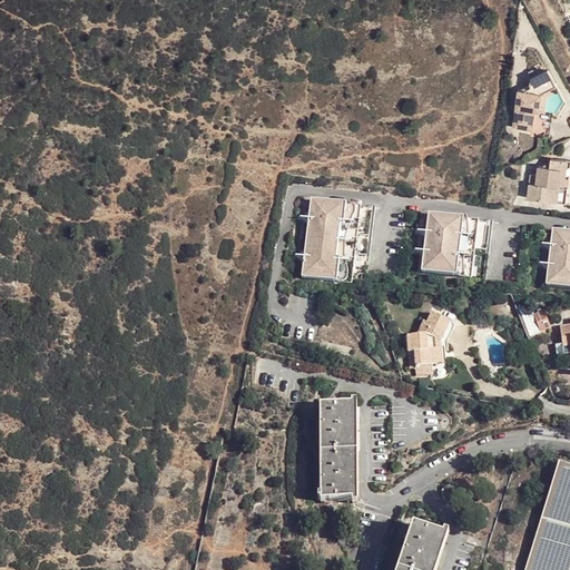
[(543,97),(553,89),(550,84),(541,72),(523,86),(527,89),(522,91),(517,90),(512,127),(530,129),(547,131),(549,115),(541,111),(543,97)]
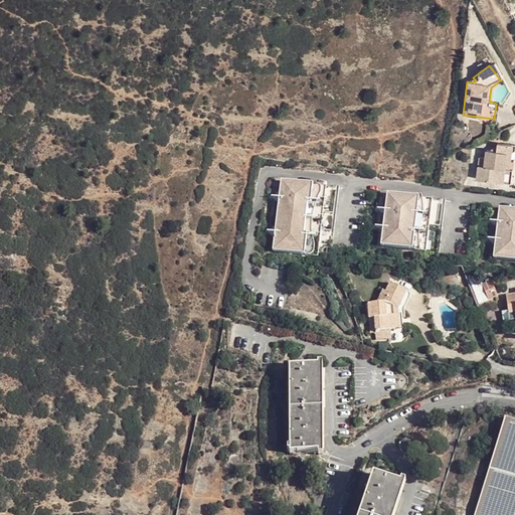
[(495,142),(495,143),(494,150),(487,149),(484,148),(483,156),(477,156),(475,177),(499,180),(501,164),(510,165),(513,144),(495,142)]
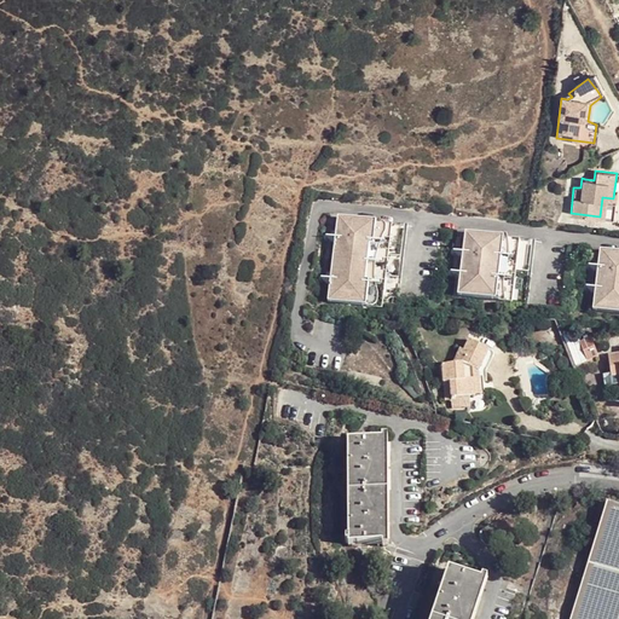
[(609,218),(613,198),(602,197),(600,217),(609,218)]
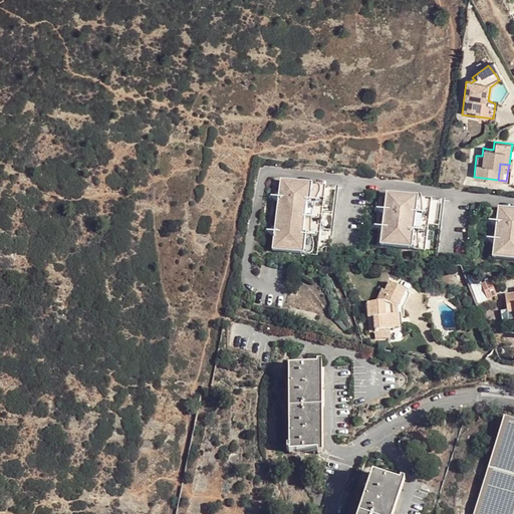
[(329,186),(271,178),(262,247),(306,253),(308,243),(320,244),(329,186)]
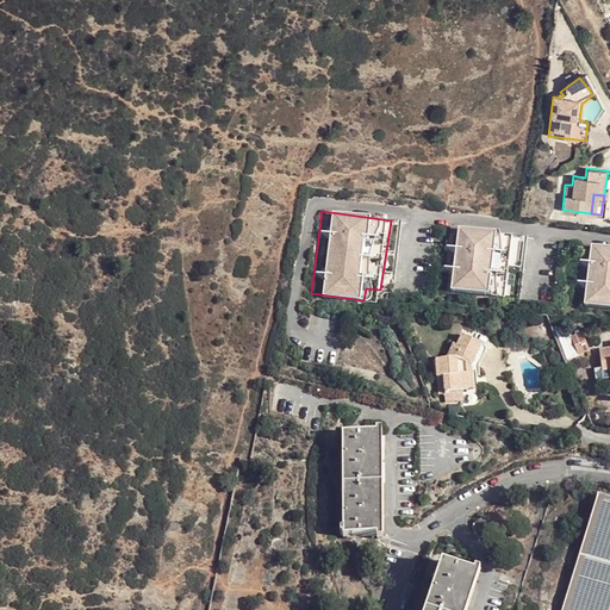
[(518,237),(448,228),(440,290),(510,299),(518,237)]
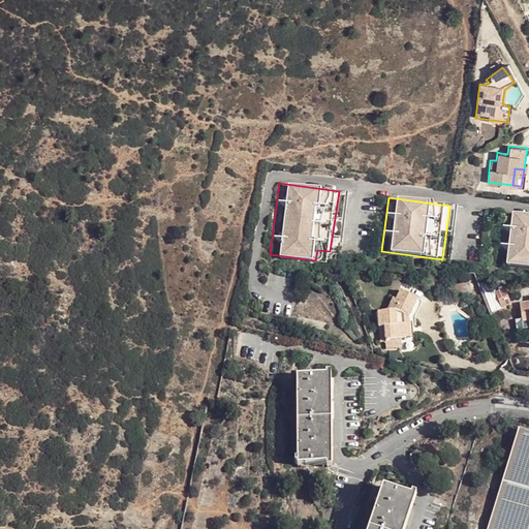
[(528,213),(512,211),(506,263),(528,266),(528,213)]
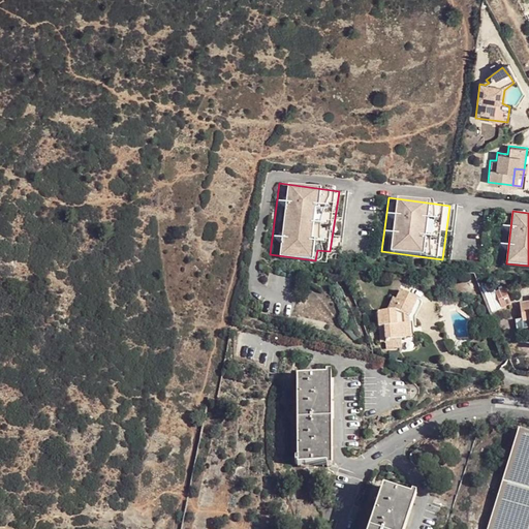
[(407,289),(401,301),(403,302),(399,311),(393,311),(384,310),(384,327),(390,328),(390,341),(390,347),(406,348),(406,339),(411,339),(411,315),(415,315),(425,299),(407,289)]
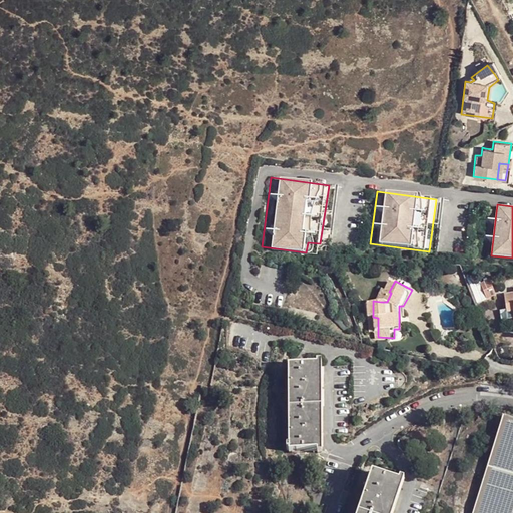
[(496,296),(490,281),(480,285),(486,300),(496,296)]
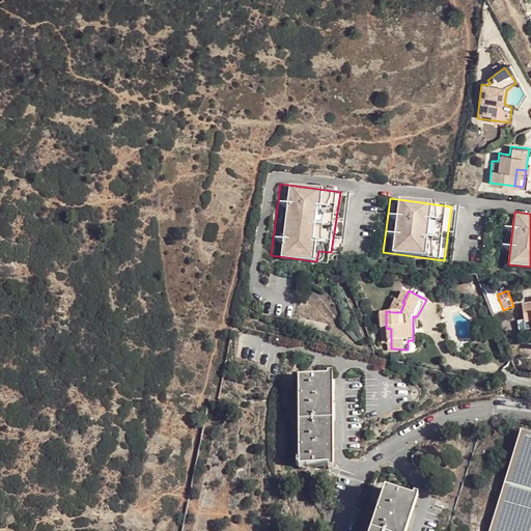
[(404,303),(402,302),(400,301),(394,312),(400,312),(404,303)]
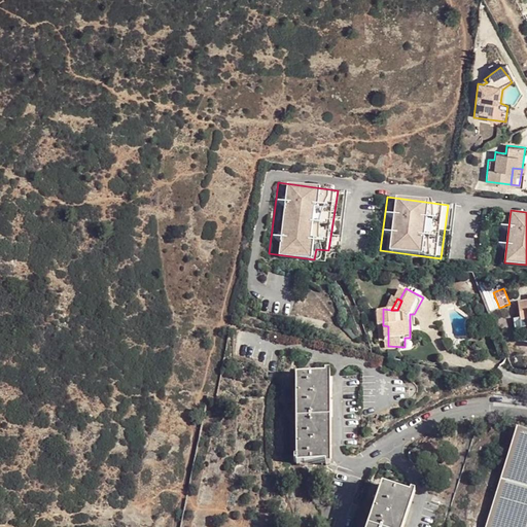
[(526,302),(518,303),(520,320),(516,320),(516,326),(526,325),(526,302)]
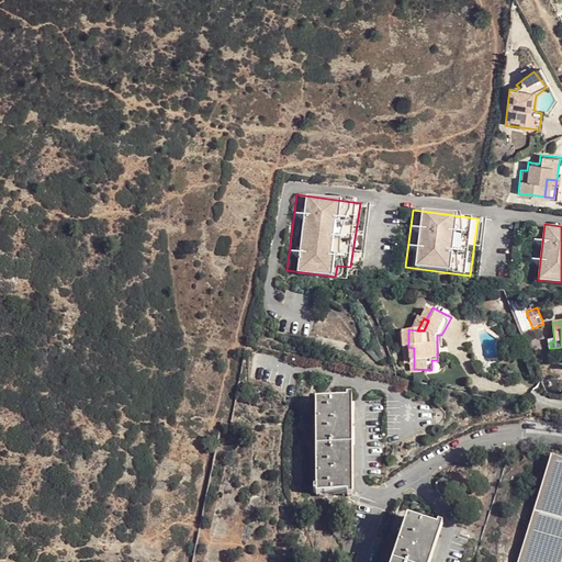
[(355,401),(317,400),(317,493),(353,494),(355,401)]
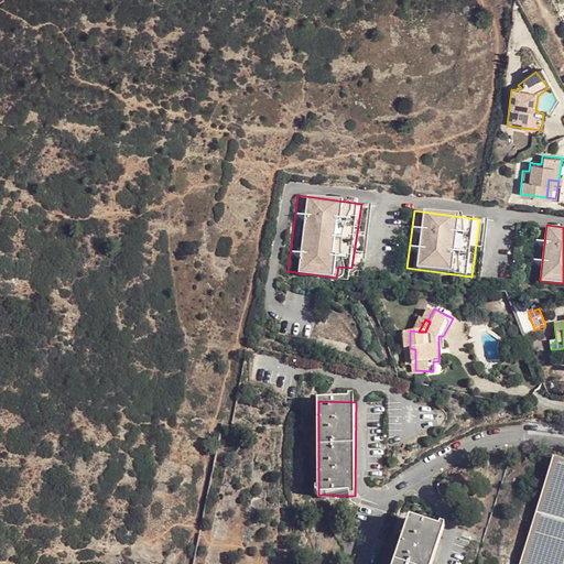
[(563,563),(563,461),(551,457),(516,563),(563,563)]
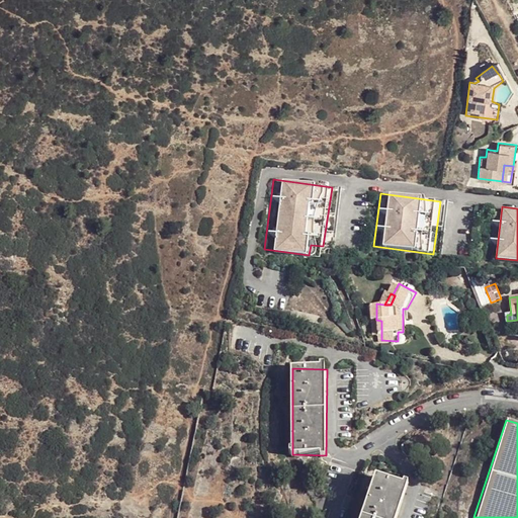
[(401,517),(411,488),(381,479),(368,517),(401,517)]
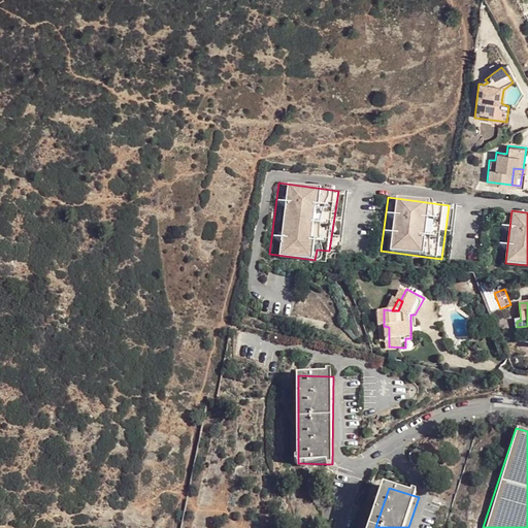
All buildings are outlined.
